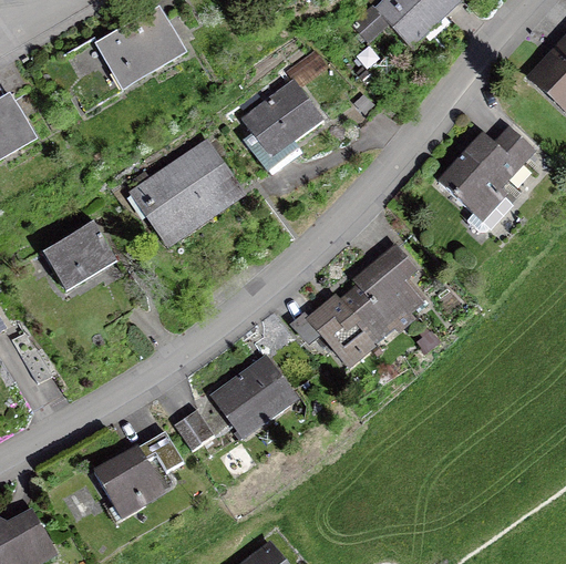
[(409,48),(462,0),(378,0),(374,4),(373,3),(351,23),(368,42),(388,23),(409,48)]
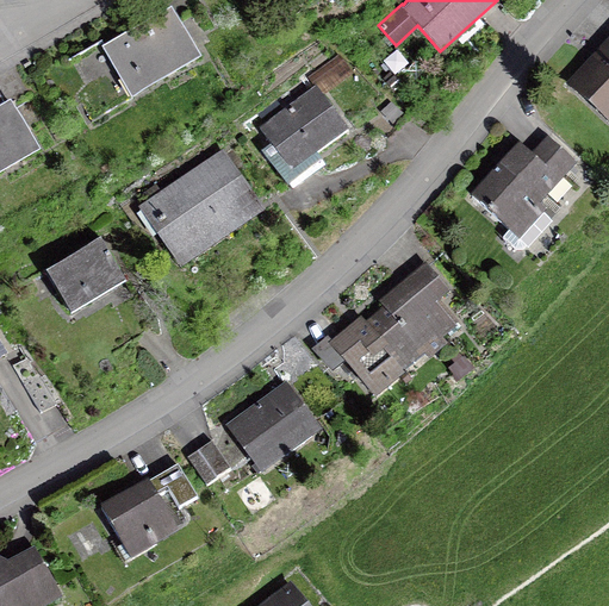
[(100,44),(130,95),(200,55),(171,2),(100,44)]
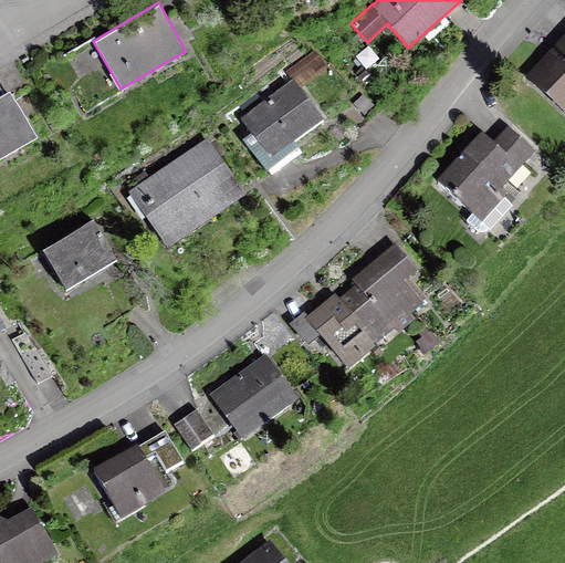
[(564,29),(523,74),(564,113),(564,29)]
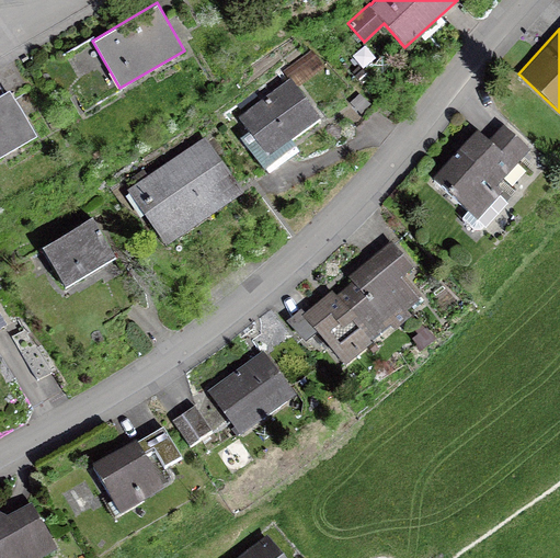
[(296,84),(323,65),(310,47),(282,69),(287,78),(289,77),(296,84)]
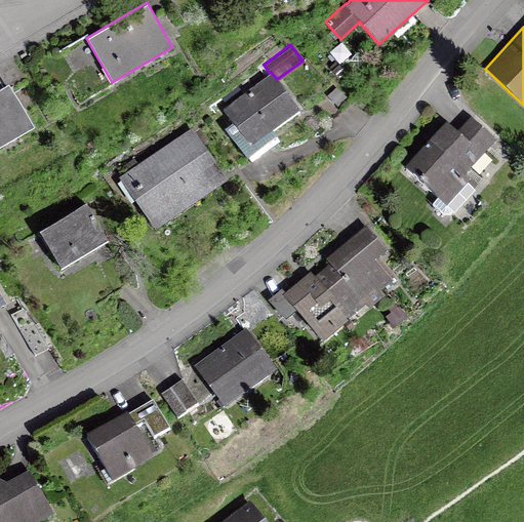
[(266,133),(298,110),(277,79),(251,97),(247,90),(223,108),(249,146),(266,133)]
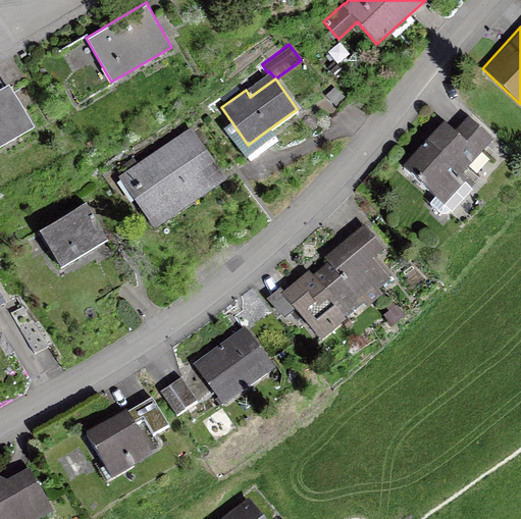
[(8,83),(0,87),(0,146),(34,127),(8,83)]
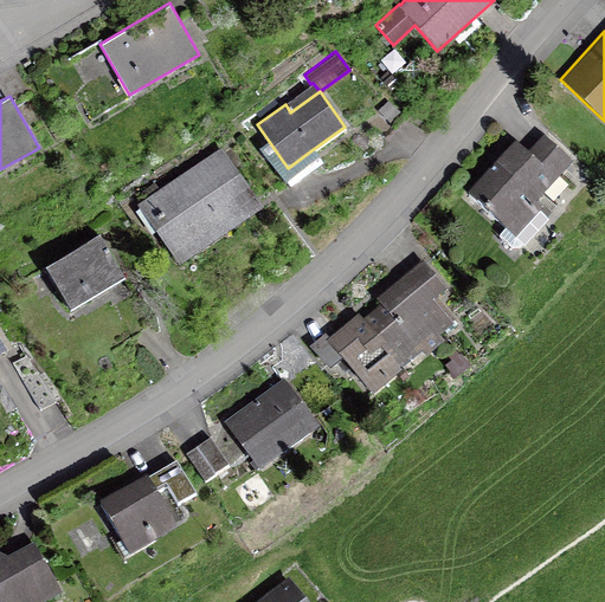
[(388,97),(377,108),(388,122),(400,110),(388,97)]
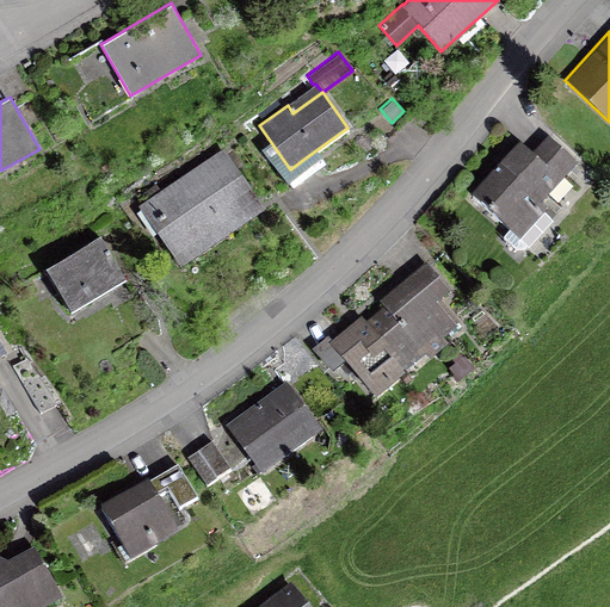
[(470,191),(528,246),(554,220),(543,210),(546,206),(540,200),(548,192),(556,199),(572,184),(564,175),(578,160),(548,132),(531,150),(519,140),(470,191)]
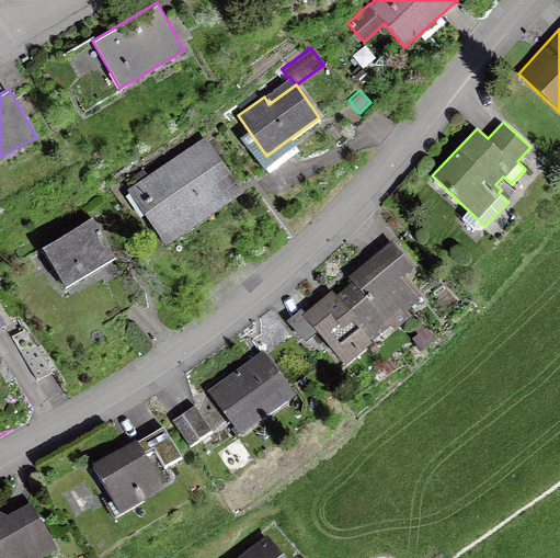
[(231,188),(202,144),(135,188),(164,232),(192,214),(231,188)]
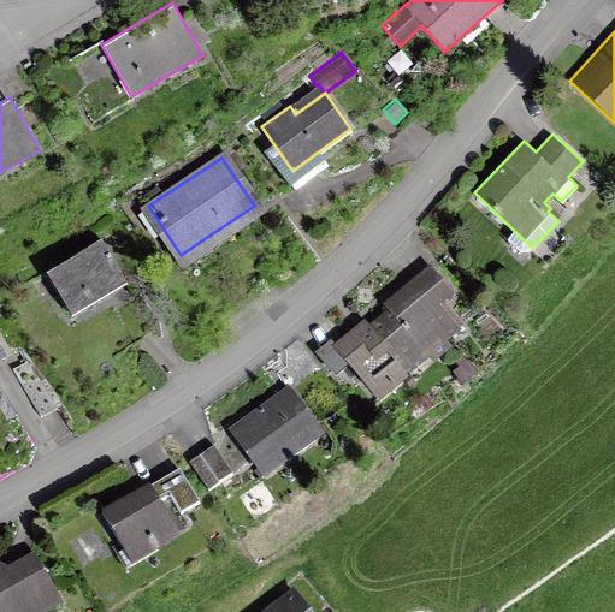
[(101,238),(46,272),(71,315),(126,281),(101,238)]
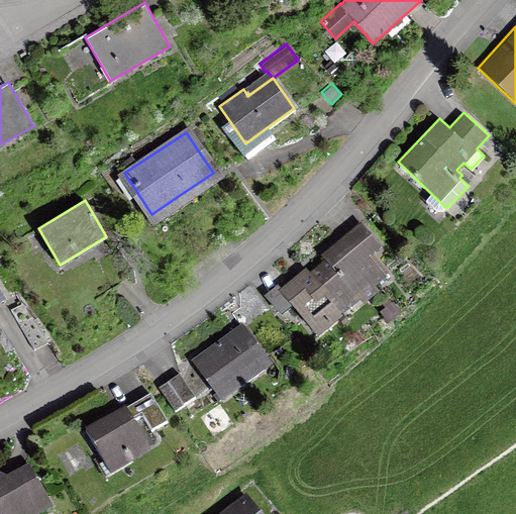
[(291,306),(316,336),(342,315),(340,313),(347,307),(358,298),(364,305),(380,291),(375,285),(390,273),(373,252),(381,245),(359,220),(329,245),(320,252),(324,258),(313,267),(309,270),(305,266),(299,271),(281,286),(277,282),(263,294),(281,314),(291,306)]
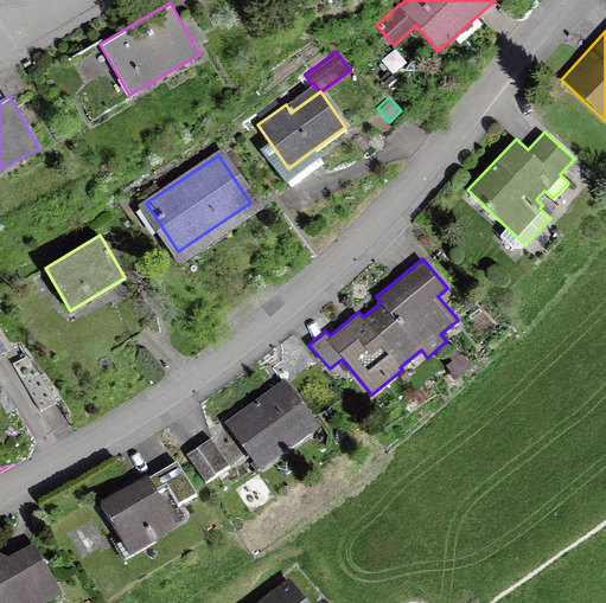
[(50,399),(33,373),(23,380),(39,406),(50,399)]
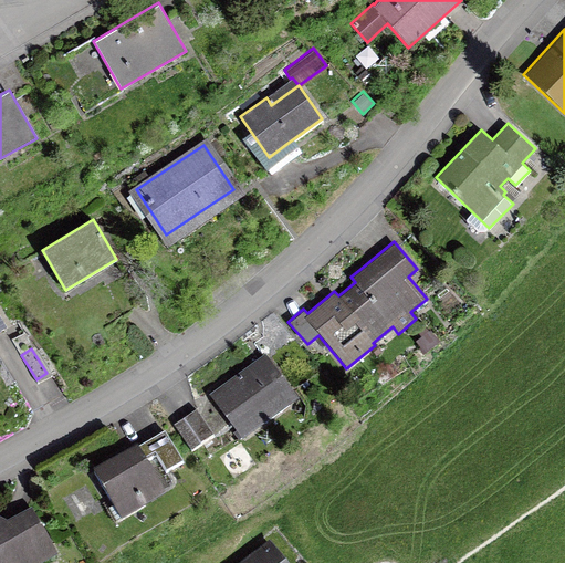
[(207,393),(241,439),(244,436),(247,438),(272,420),(270,418),(299,397),(264,351),(207,393)]
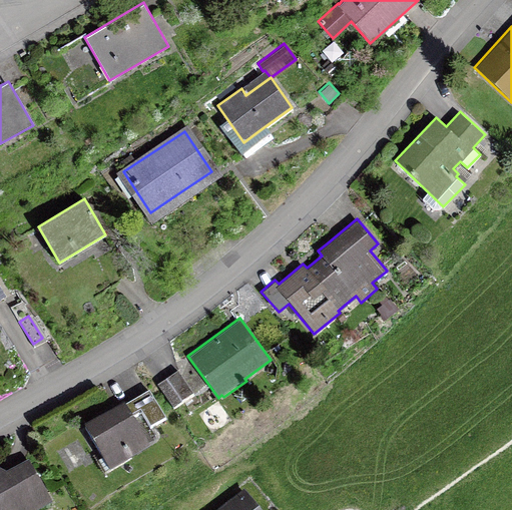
[(177,369),(157,383),(172,406),(193,393),(177,369)]
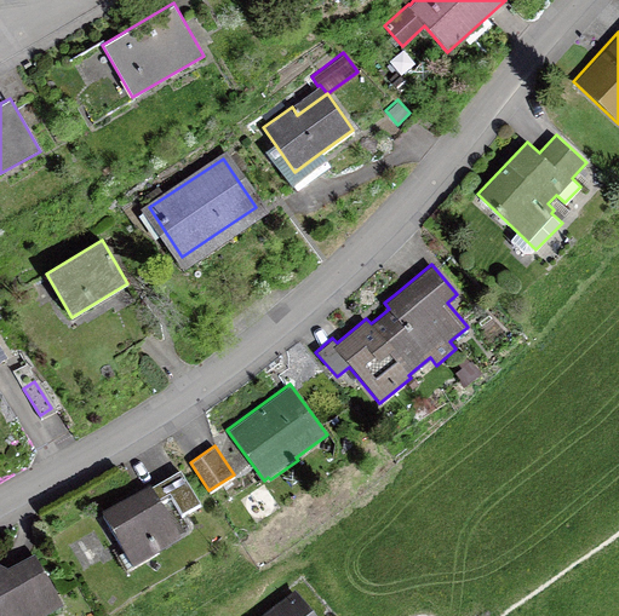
[(200,504),(181,468),(152,485),(150,483),(101,511),(132,566),(181,539),(160,502),(170,498),(181,516),(200,504)]
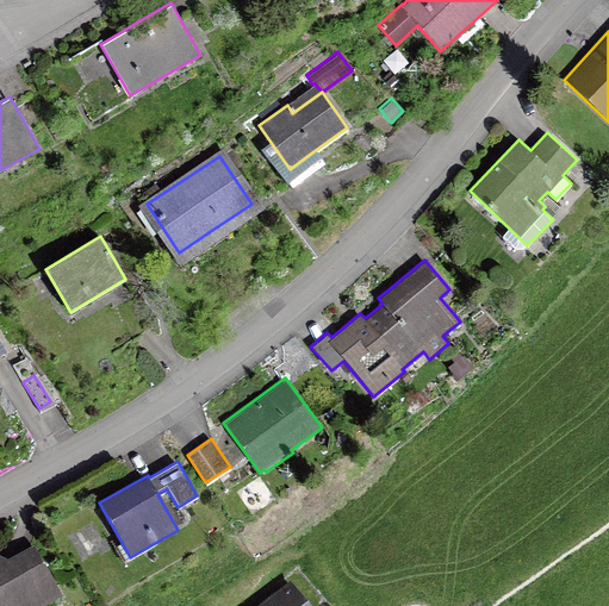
[(0,605),(35,605),(58,593),(32,548),(0,564),(0,605)]
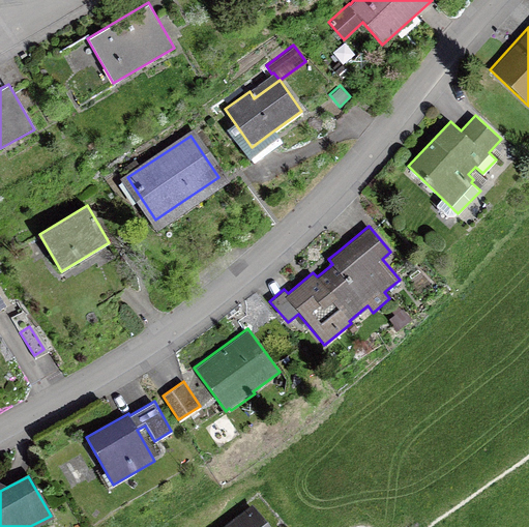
[(269,526),(252,503),(221,526),(269,526)]
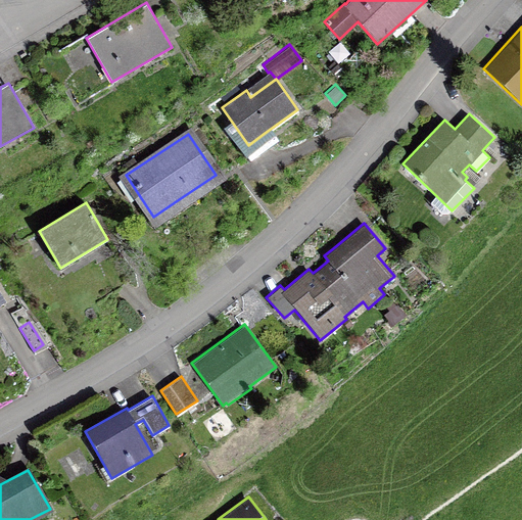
All buildings are outlined.
